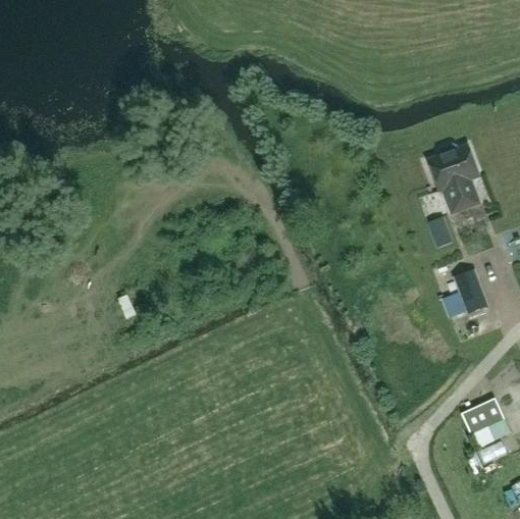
[(479,174),(468,144),(458,147),(457,144),(453,142),(442,147),(440,150),(442,154),(427,159),(439,190),(445,188),(453,211),(479,201),(473,185),(471,185),(469,178),(479,174)]
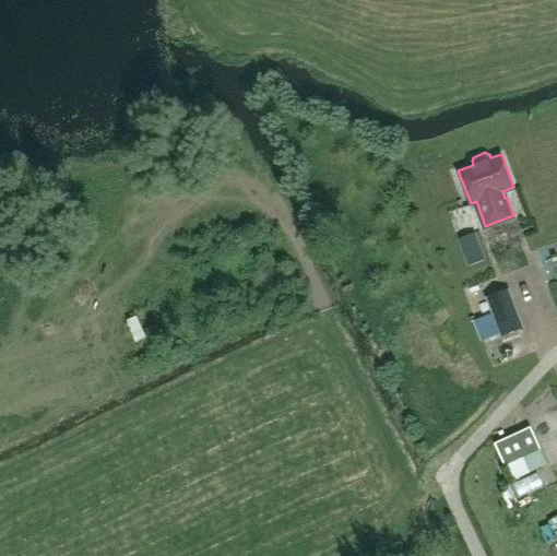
[(509,287),(487,295),(501,334),(523,326),(509,287)]
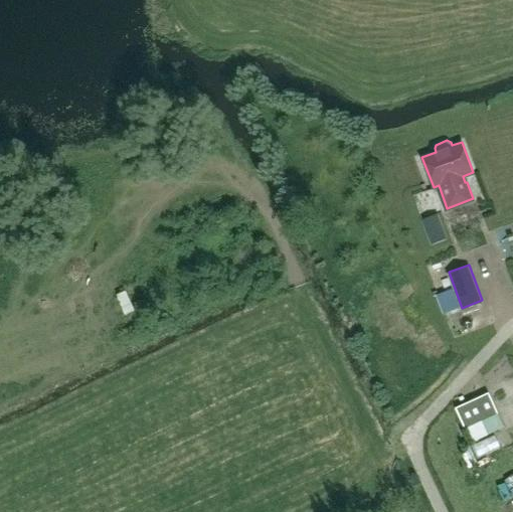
[(133,281),(124,285),(131,305),(140,302),(133,281)]
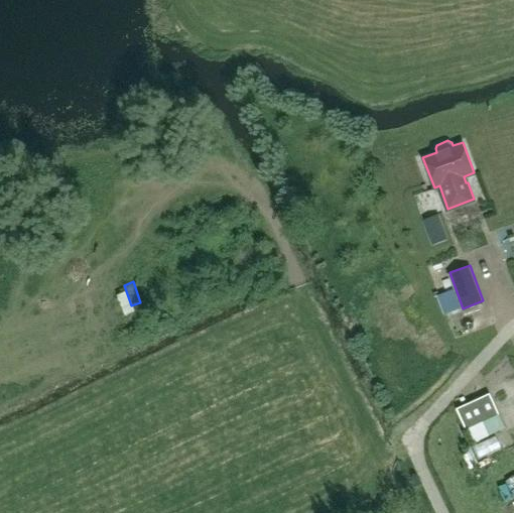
[(490,392),(457,407),(466,427),(499,412),(490,392)]
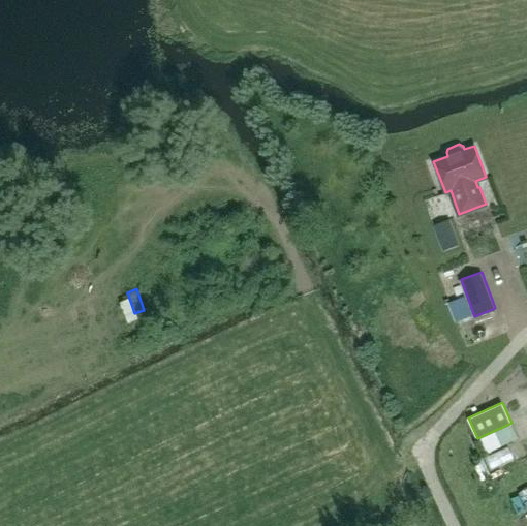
[(431,525),(426,513),(394,525),(431,525)]
